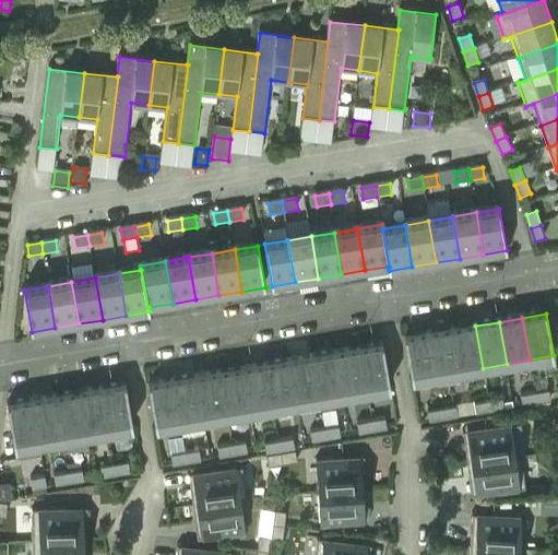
[(459,373),(483,368),(475,326),(452,330),(459,373)]
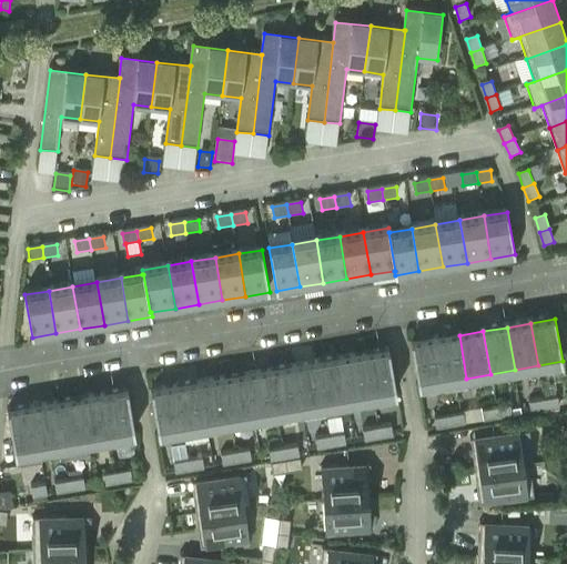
[(466,379),(459,335),(435,340),(443,382),(466,379)]
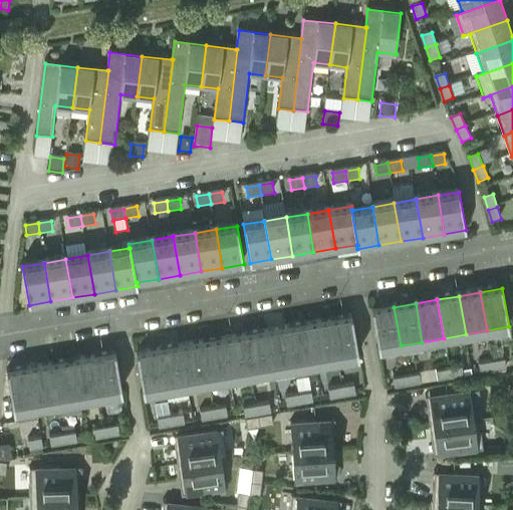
[(378,349),(401,345),(394,307),(372,311),(378,349)]
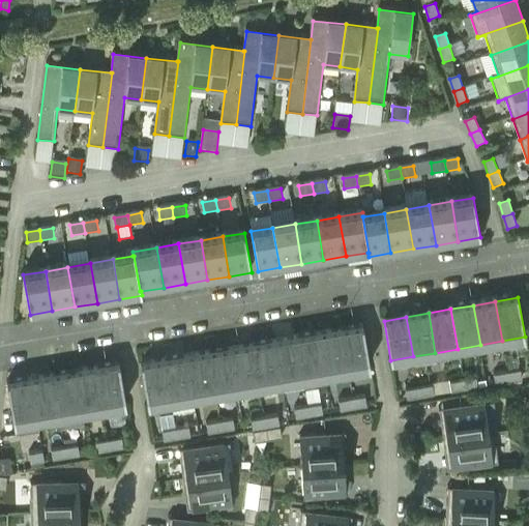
[(363,328),(341,331),(348,372),(371,368),(363,328)]
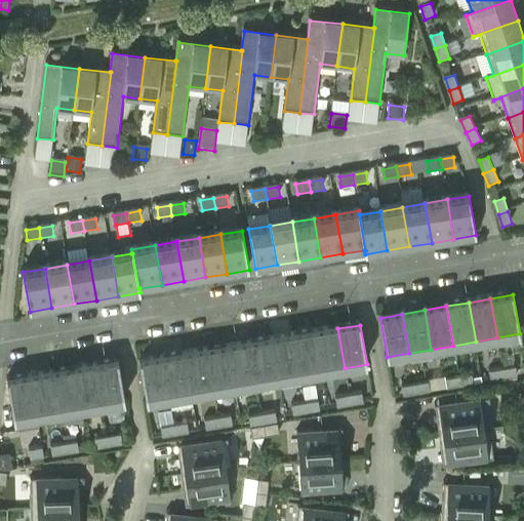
[(322,371),(345,368),(337,328),(316,332),(322,371)]
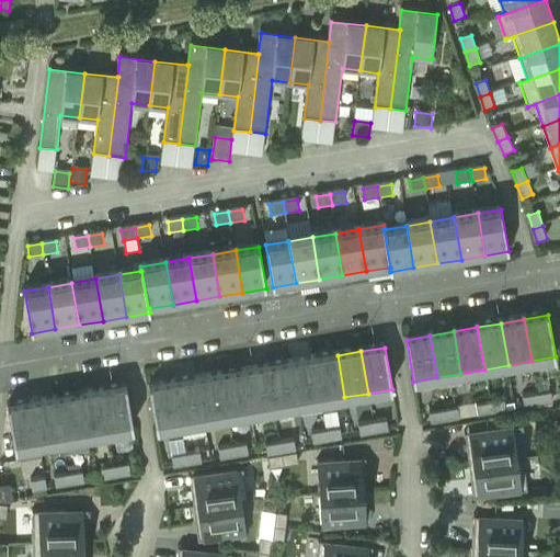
[(344,397),(338,355),(313,360),(321,401),(344,397)]
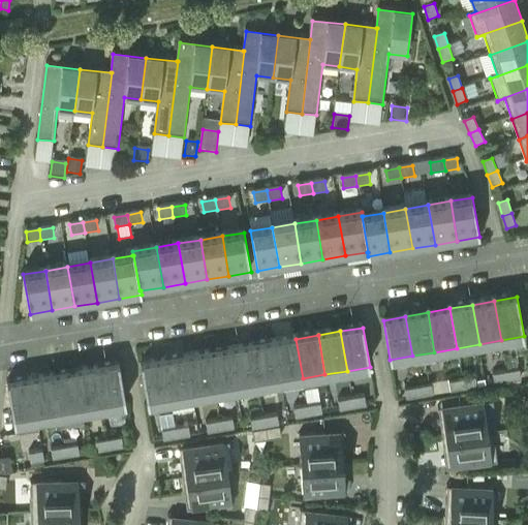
[(296,339),(274,342),(281,382),(282,382),(283,394),(304,391),(302,378),(303,378),(296,339)]
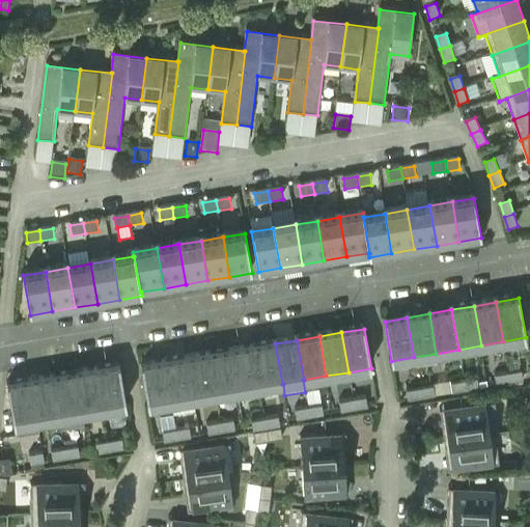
[(281,384),(275,343),(252,348),(259,387),(281,384)]
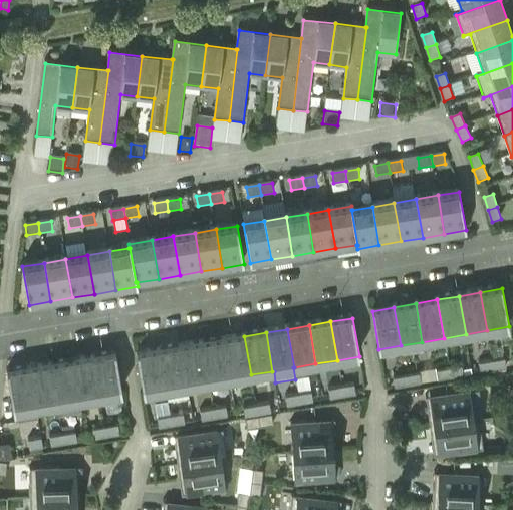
[(229,378),(251,374),(244,336),(223,340),(229,378)]
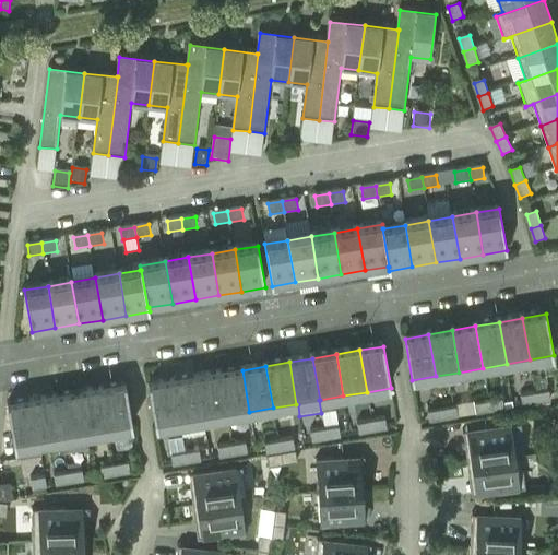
[(249,412),(242,370),(218,374),(226,416),(249,412)]
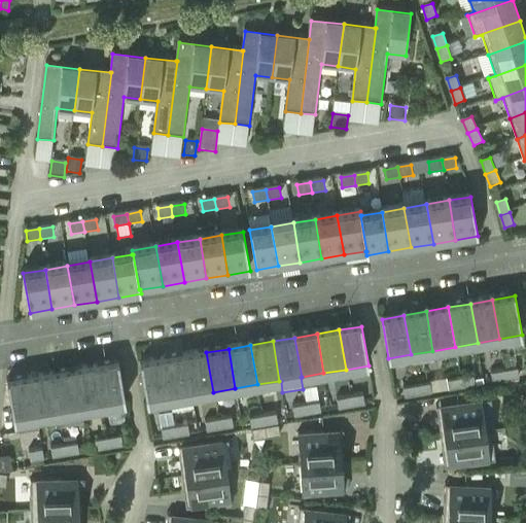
[(190,395),(213,392),(206,352),(184,356),(190,395)]
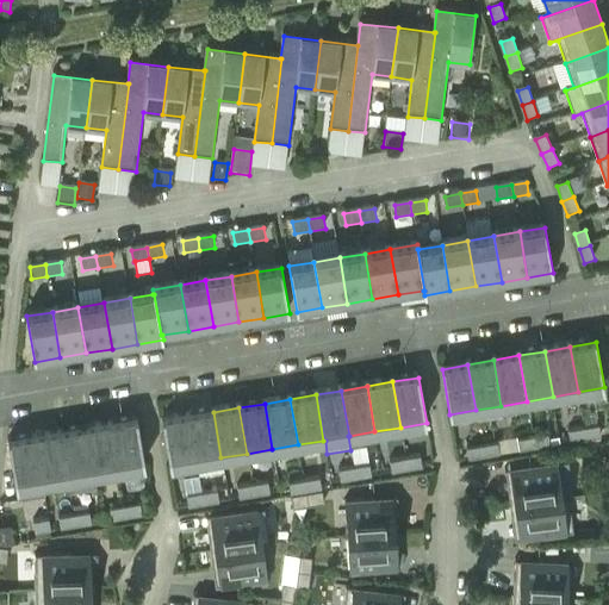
[(221,457),(213,412),(187,417),(196,462),(221,457)]
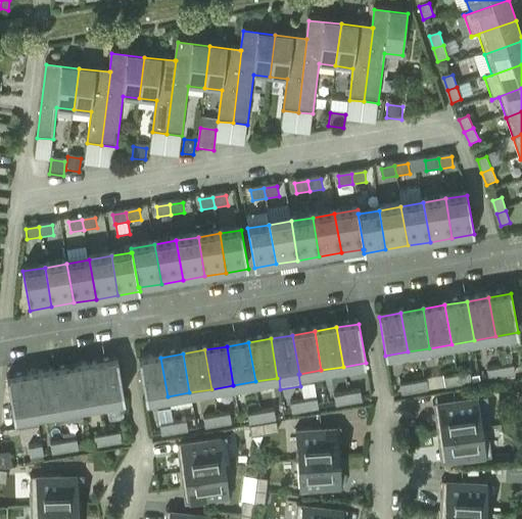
[(145,400),(168,396),(160,358),(139,361),(145,400)]
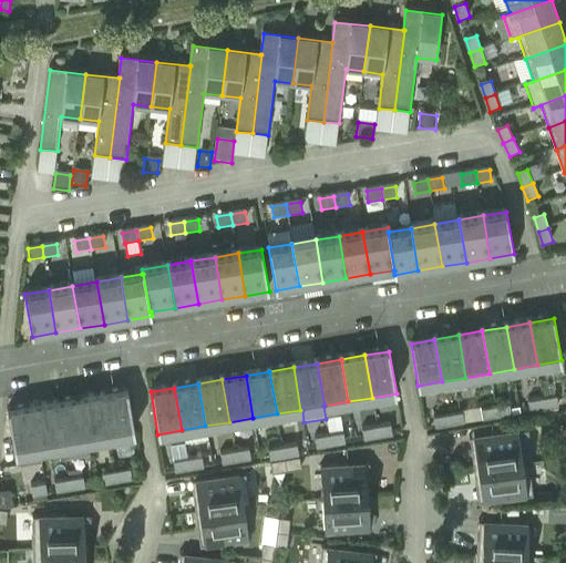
[(127,391),(103,396),(111,438),(135,433),(127,391)]
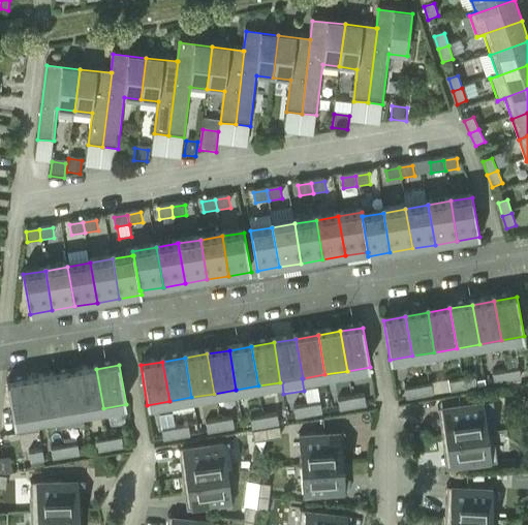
[(96,369),(74,372),(81,412),(103,408),(96,369)]
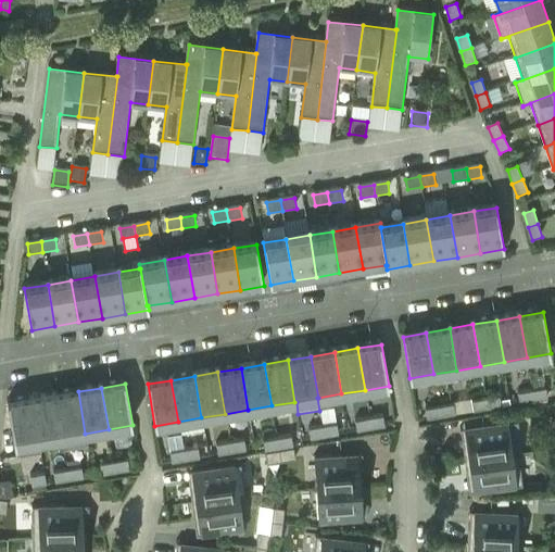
[(546,389),(532,392),(534,403),(549,400),(546,389)]
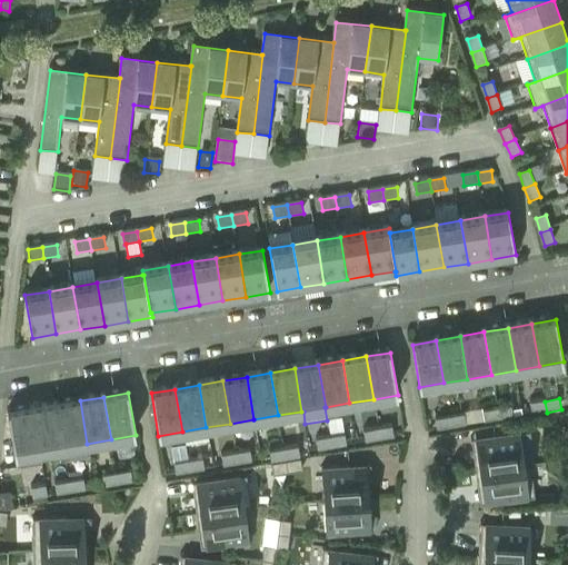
[(63,447),(87,444),(80,400),(57,405),(63,447)]
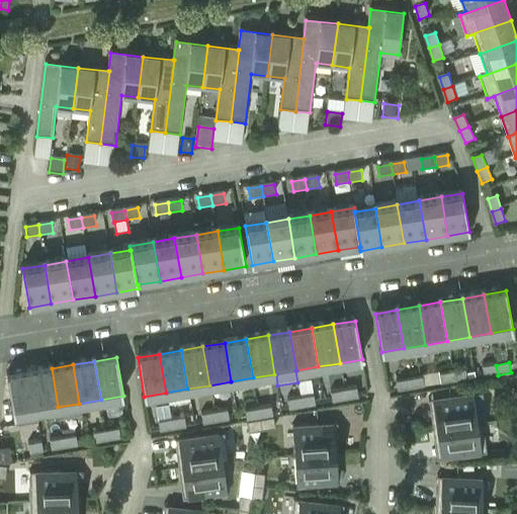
[(485,377),(498,375),(496,365),(483,367),(485,377)]
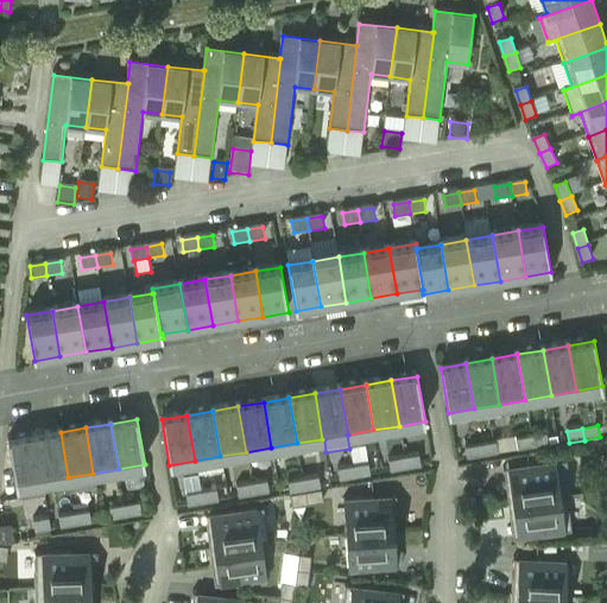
[(61,432),(35,437),(43,482),(68,477),(61,432)]
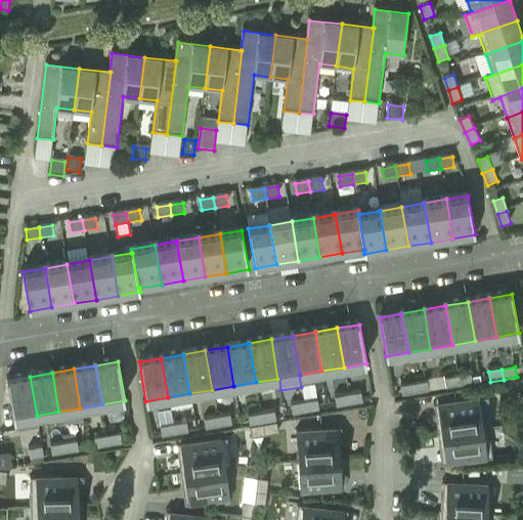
[(473,385),(471,375),(458,377),(460,387),(473,385)]
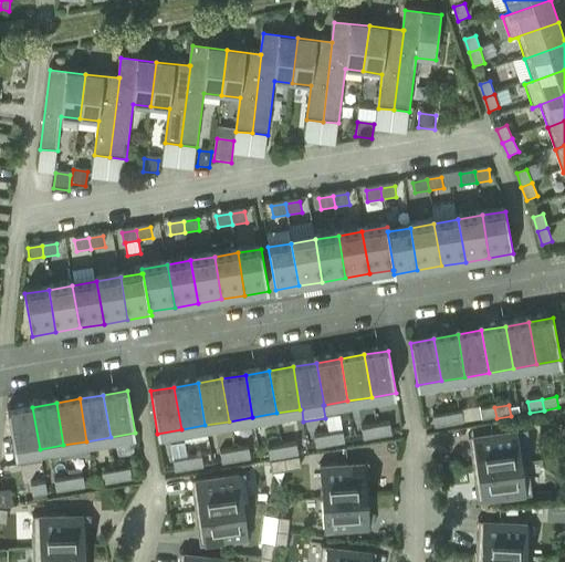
[(32,407),(8,410),(16,454),(18,467),(42,462),(40,449),(32,407)]
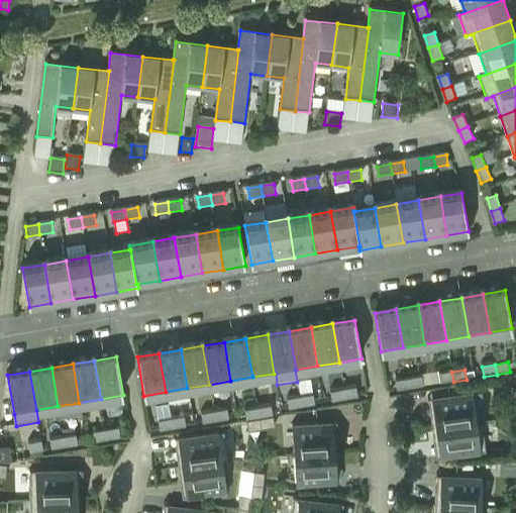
[(440,384),(453,382),(451,372),(438,375),(440,384)]
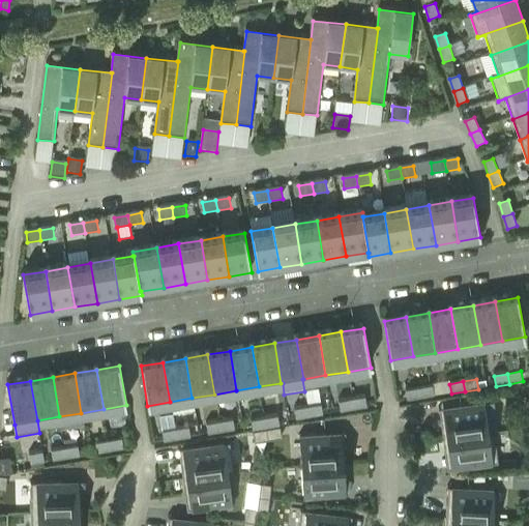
[(419,388),(420,399),(434,397),(433,386),(419,388)]
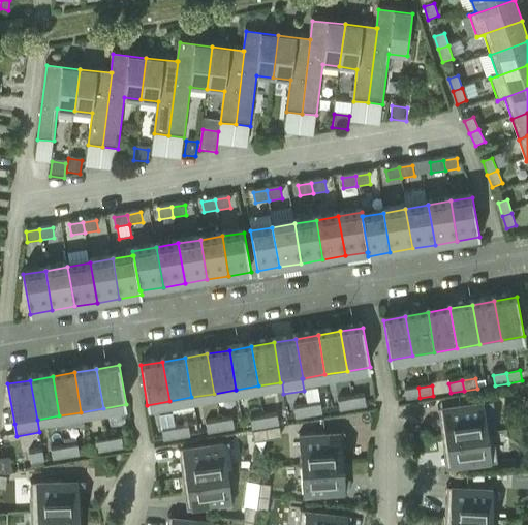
[(406,400),(420,398),(418,388),(405,391),(406,400)]
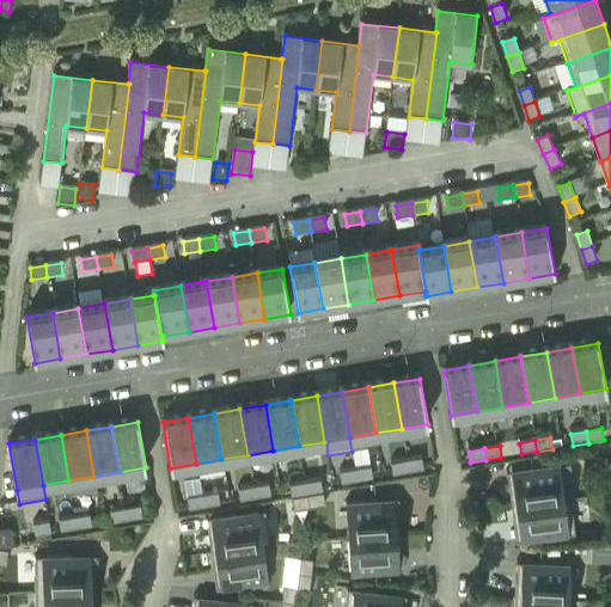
[(407,461),(409,473),(425,471),(422,459),(407,461)]
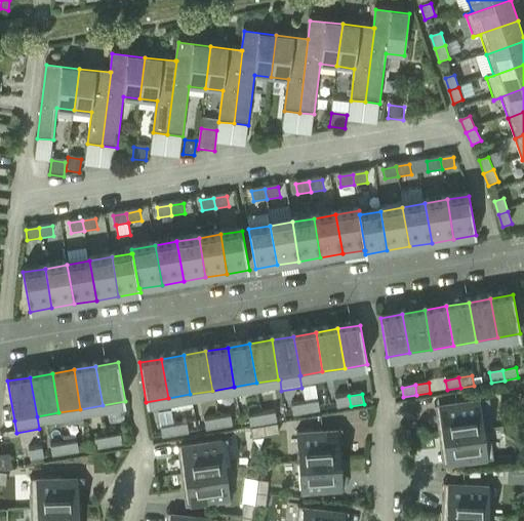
[(337,409),(351,406),(349,396),(335,399),(337,409)]
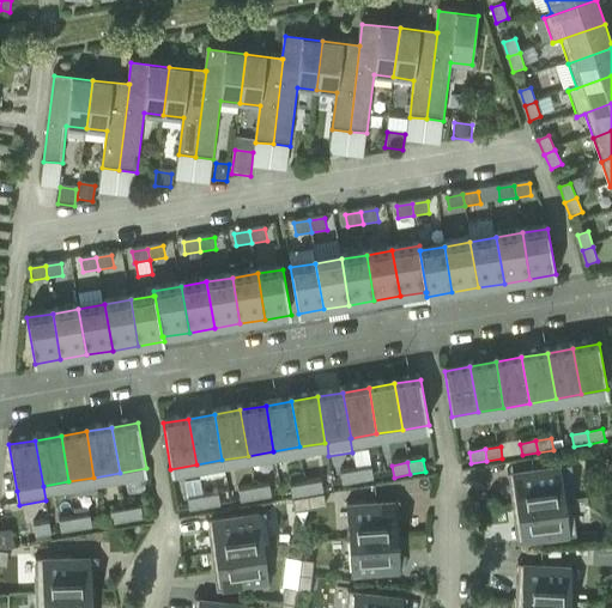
[(571,467),(508,475),(513,510),(565,503),(571,502),(576,502),(571,467)]
